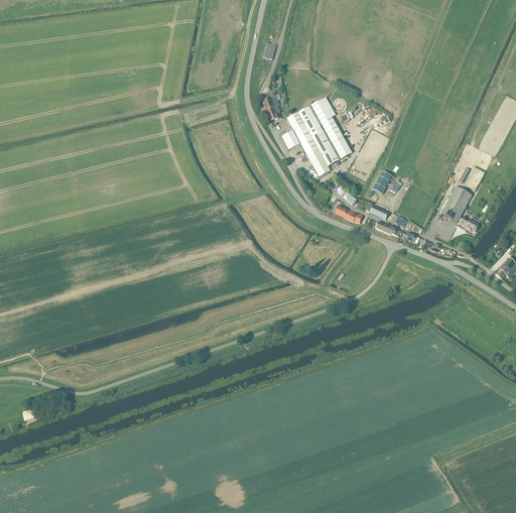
[(262,55),(272,58),(276,43),(266,41),(262,55)]
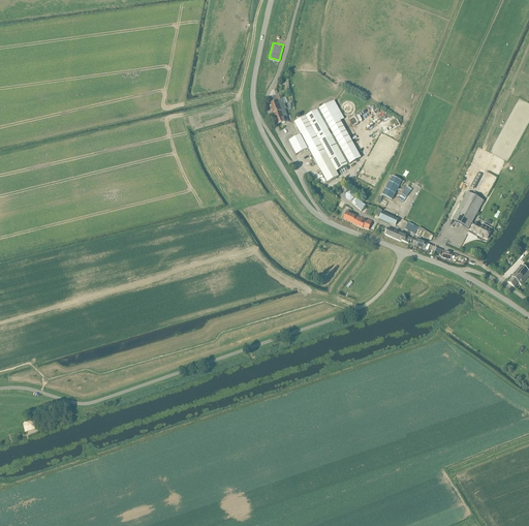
[(270,101),(269,102),(272,111),(273,112),(285,106),(286,106),(282,96),(281,97),(279,93),(270,96),(270,101)]
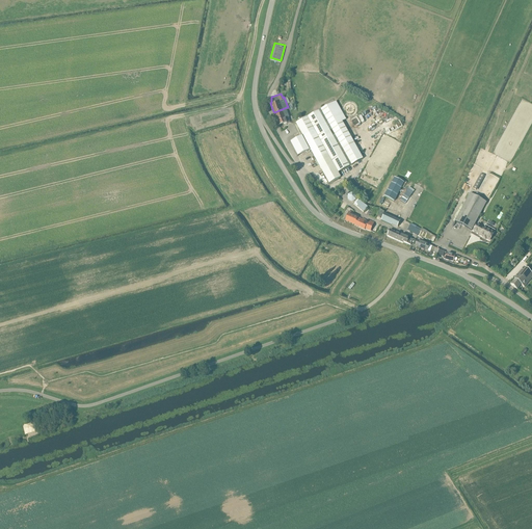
[(287,107),(274,112),(276,120),(277,118),(280,123),(284,122),(284,123),(290,120),(288,115),(289,114),(287,107)]
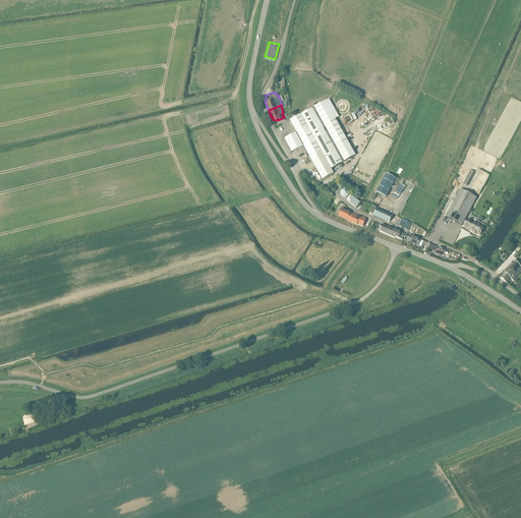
[(295,131),(285,137),(292,150),(303,144),(322,177),(334,171),(331,167),(331,166),(342,160),(355,153),(335,117),(322,124),(311,106),(307,108),(304,110),(293,117),(289,119),(290,119),(295,128),(295,129),(296,131),(295,131)]
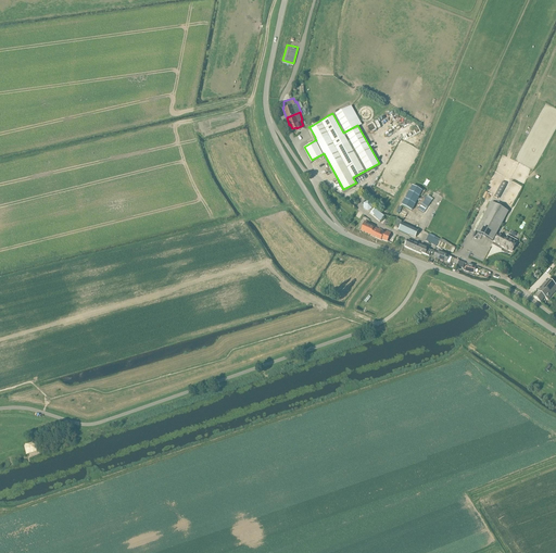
[(503,179),(494,195),(497,196),(505,180),(503,179)]
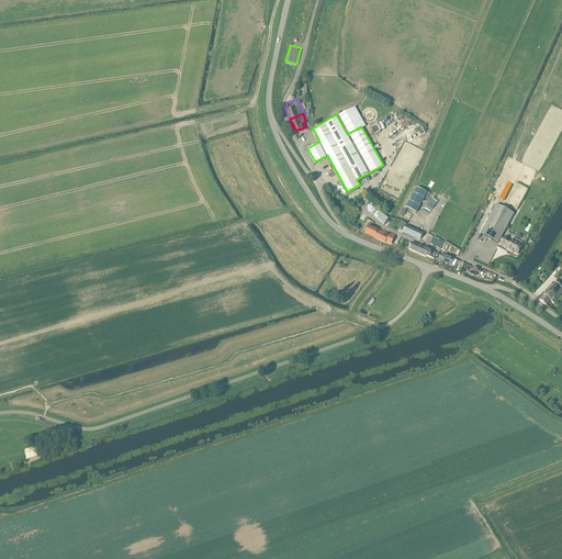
[(406,204),(416,210),(427,190),(417,185),(406,204)]
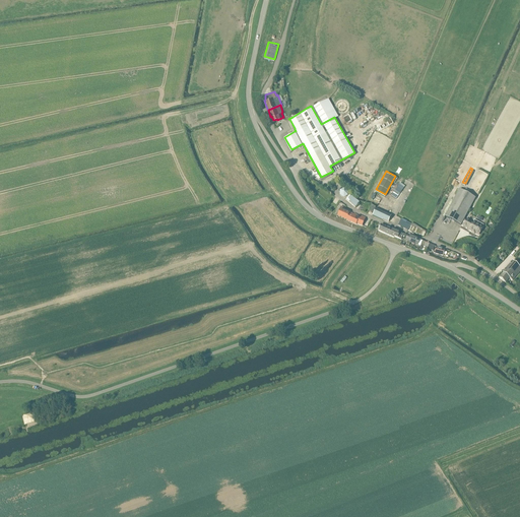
[(405,184),(400,180),(391,193),(396,196),(405,184)]
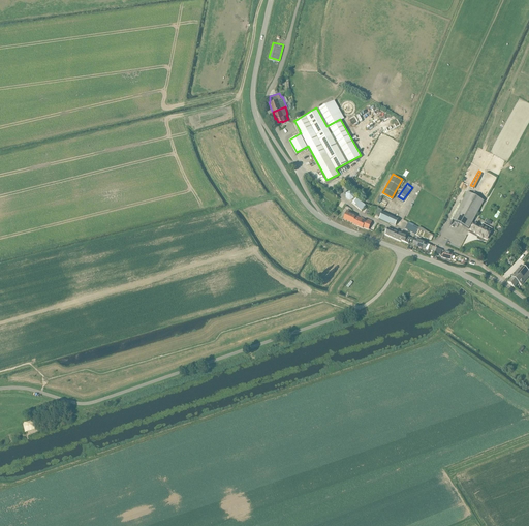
[(354,191),(350,189),(346,190),(346,195),(349,198),(354,196),(354,191)]
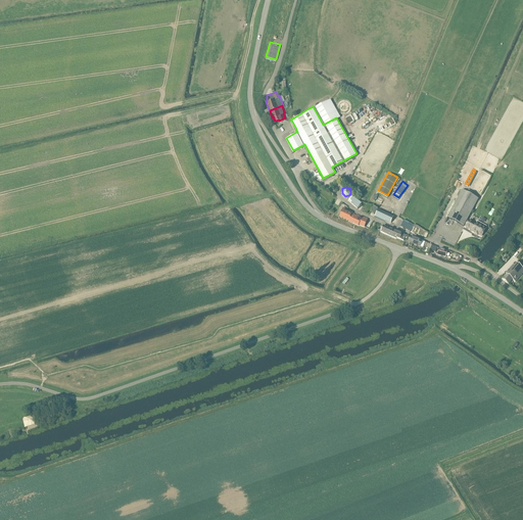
[(447,215),(464,224),(478,196),(462,188),(447,215)]
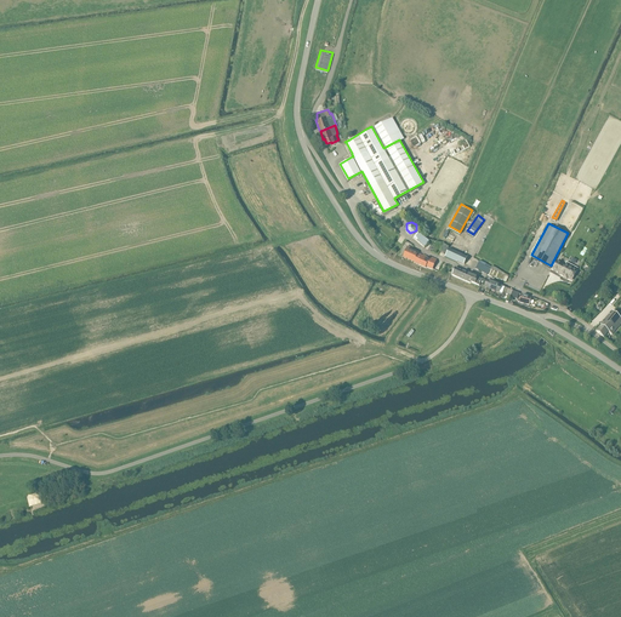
[(412,235),(425,245),(429,239),(417,229),(412,235)]
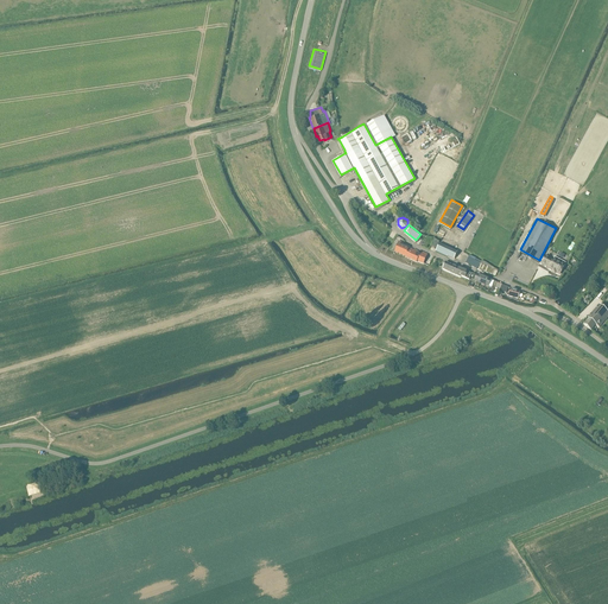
[(399,239),(394,248),(412,256),(413,258),(417,259),(417,258),(423,261),(423,260),(424,260),(428,252),(420,249),(420,250),(413,247),(413,248),(409,246),(410,243),(399,239)]
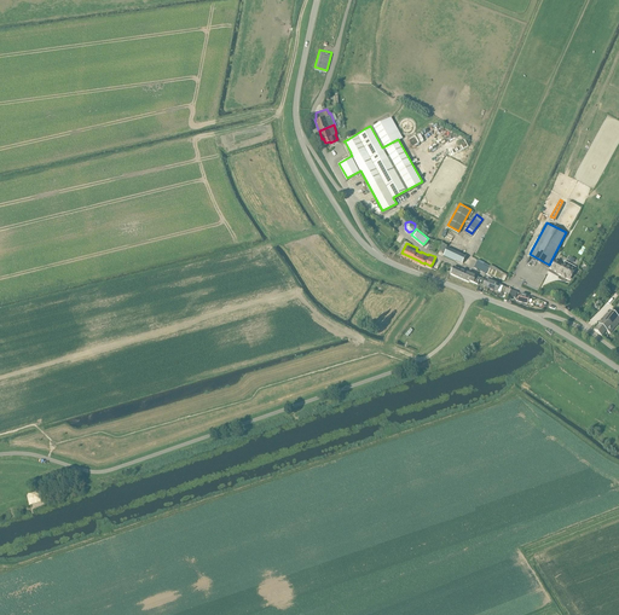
[(447,245),(444,253),(455,259),(462,261),(466,254),(447,245)]
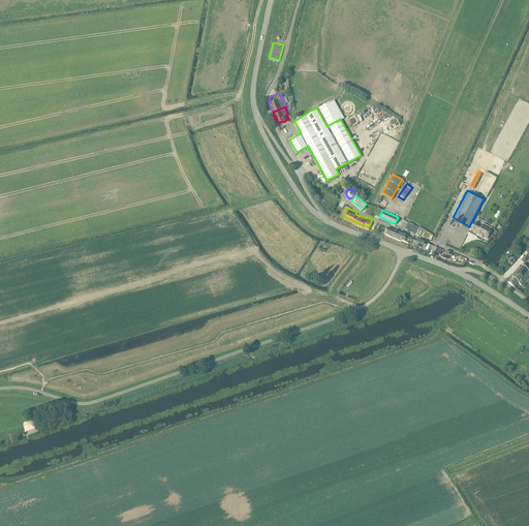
[(407,221),(405,226),(415,231),(417,226),(418,225),(408,220),(407,221)]
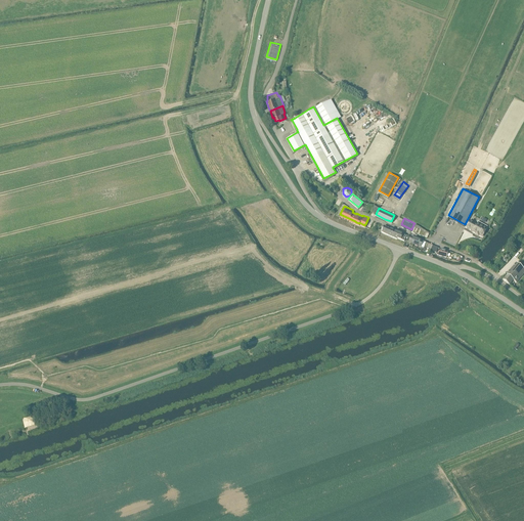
[(470,218),(466,224),(473,228),(472,228),(482,233),(486,226),(487,224),(478,219),(477,221),(476,221),(470,218)]
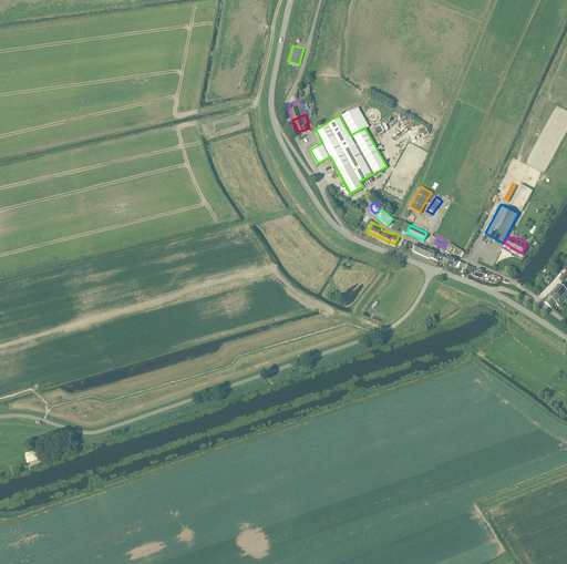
[(447,243),(445,248),(450,250),(462,255),(464,250),(461,249),(461,248),(459,247),(457,246),(451,242),(450,241),(449,242),(447,243)]
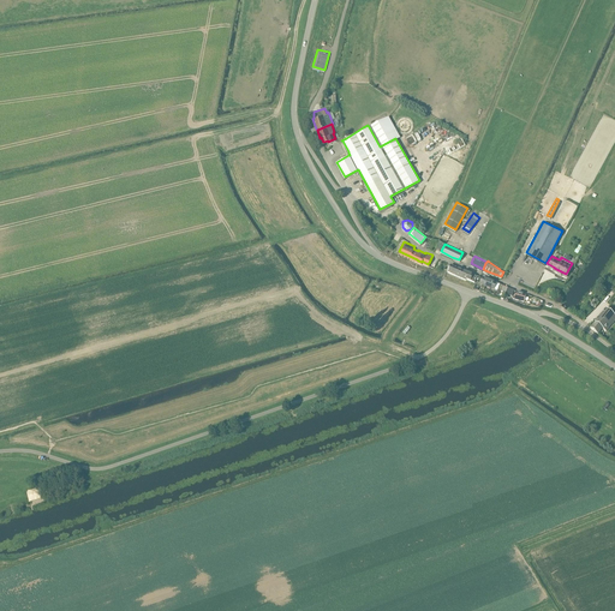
[(475,280),(477,274),(451,262),(447,269),(465,277),(466,276),(475,280)]
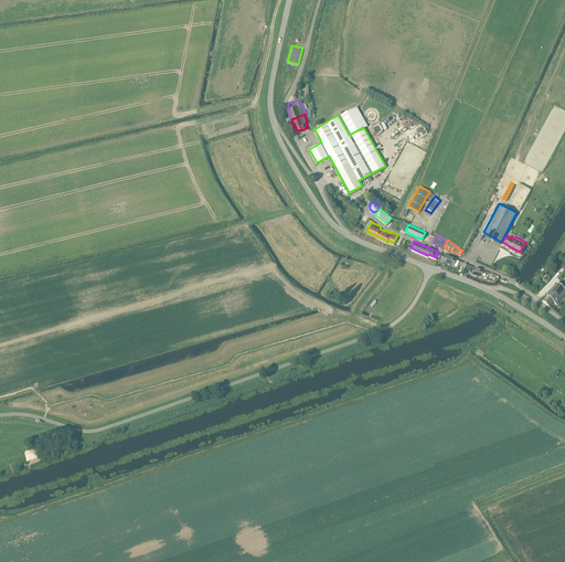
[(440,258),(441,260),(443,260),(454,264),(457,265),(457,263),(460,264),(460,265),(465,267),(466,262),(460,260),(459,260),(443,253),(440,258)]
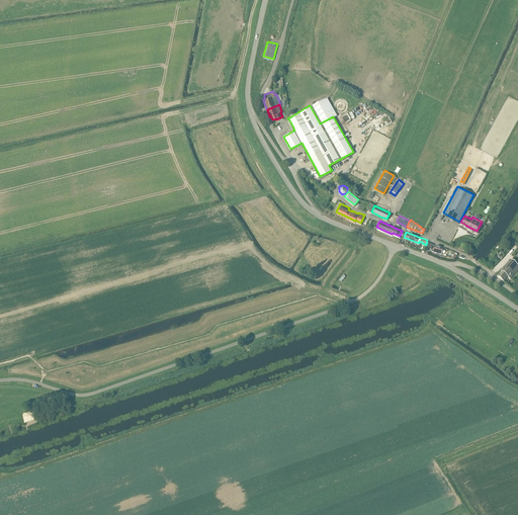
[(517,266),(517,264),(510,258),(501,269),(497,274),(503,279),(507,274),(510,277),(517,266)]
